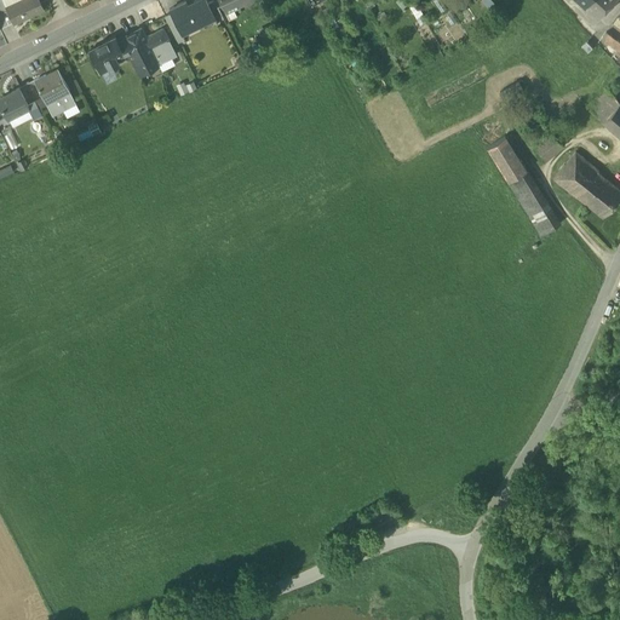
[(7,11),(12,23),(29,15),(30,16),(44,10),(39,0),(22,0),(5,7),(7,11)]
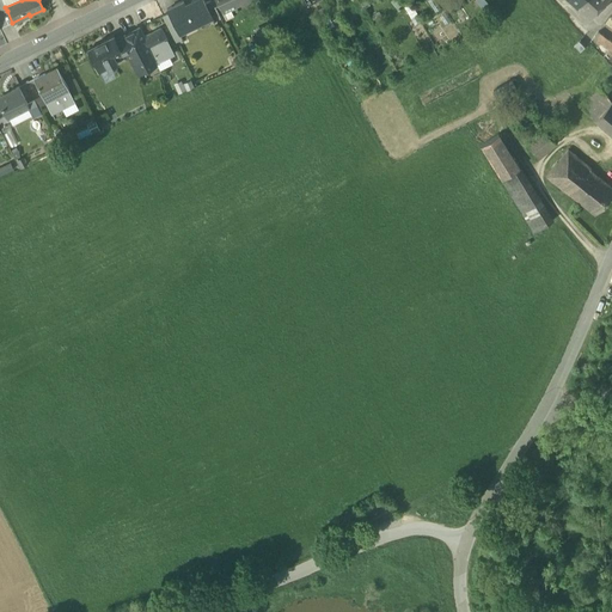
[(169,14),(178,32),(193,25),(195,28),(210,19),(204,6),(201,0),(196,0),(184,6),(183,2),(166,11),(169,14)]
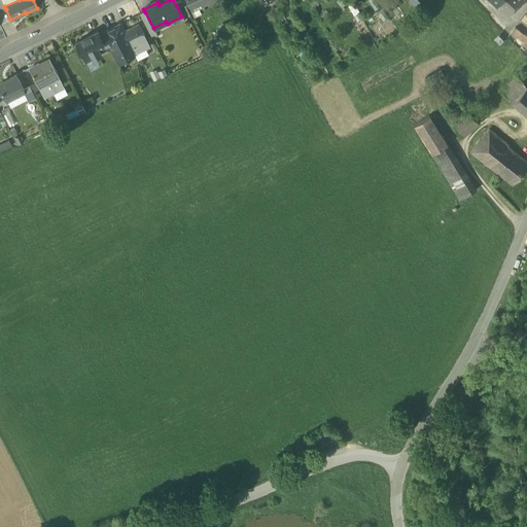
[(203,6),(202,4),(199,0),(197,0),(189,3),(196,15),(201,13),(199,8),(203,6)]
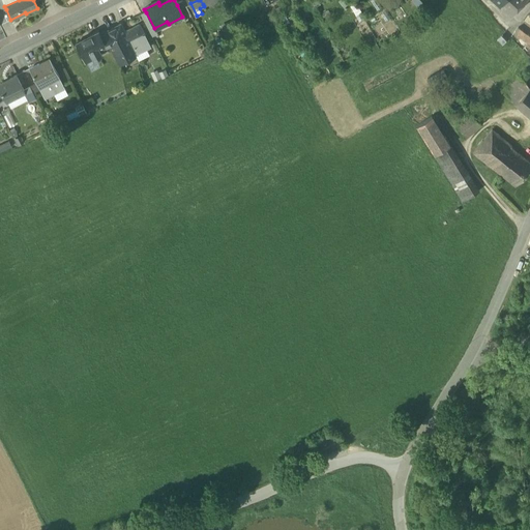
[(511,19),(521,8),(511,0),(507,0),(501,7),(511,19)]
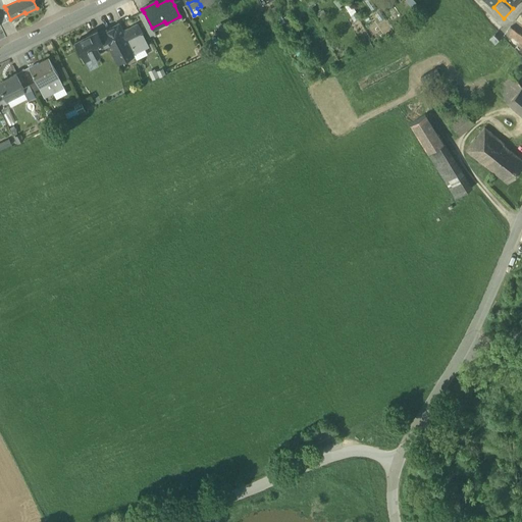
[(504,0),(513,8),(520,0),(504,0)]
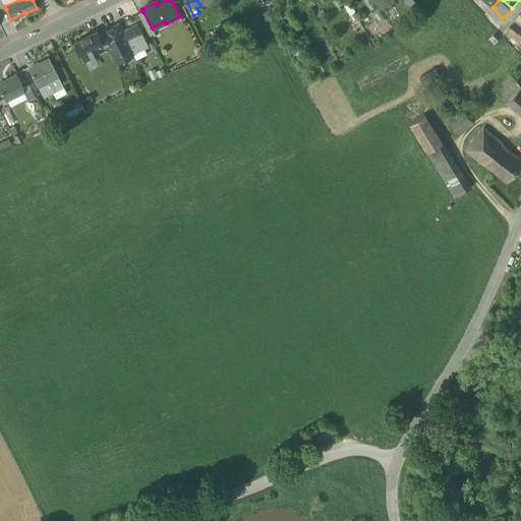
[(185,13),(182,6),(180,2),(174,5),(179,16),(185,13)]
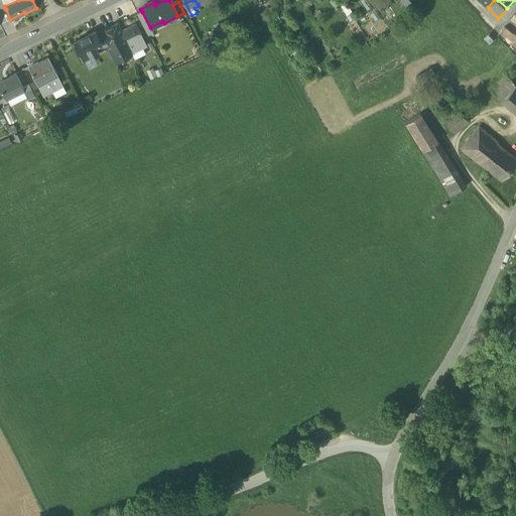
[(10,19),(6,9),(1,11),(0,11),(0,23),(4,21),(10,19)]
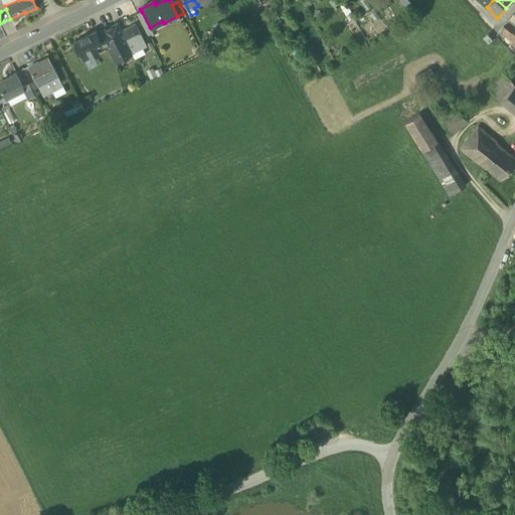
[(143,26),(148,37),(153,34),(150,27),(142,12),(137,15),(143,26)]
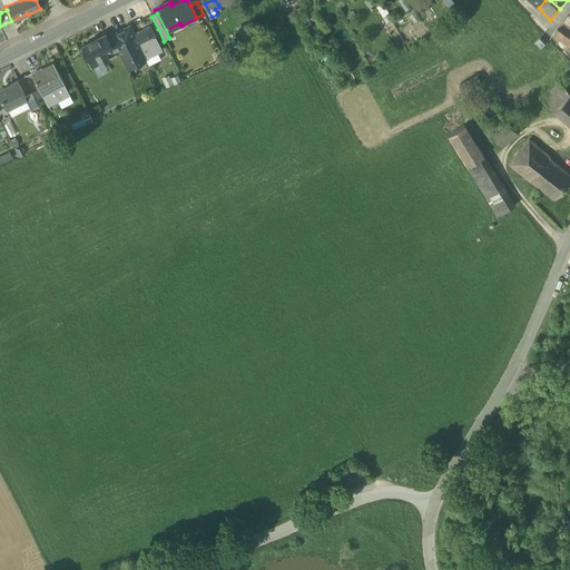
[(127,68),(145,59),(134,36),(129,28),(108,38),(114,50),(116,56),(120,53),(127,68)]
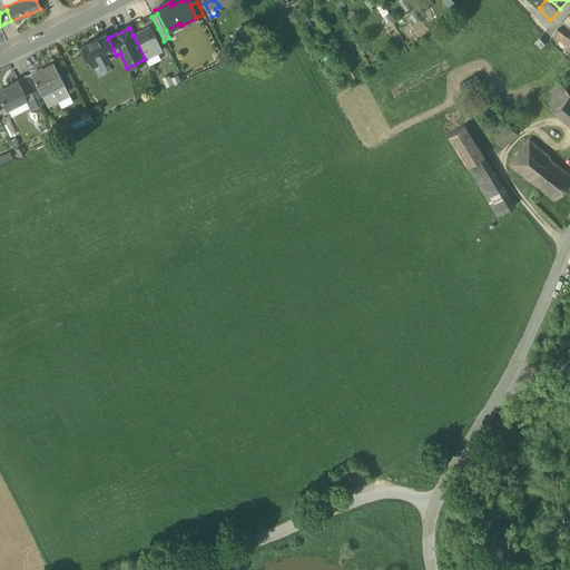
[(149,28),(134,36),(145,59),(157,52),(161,50),(149,28)]
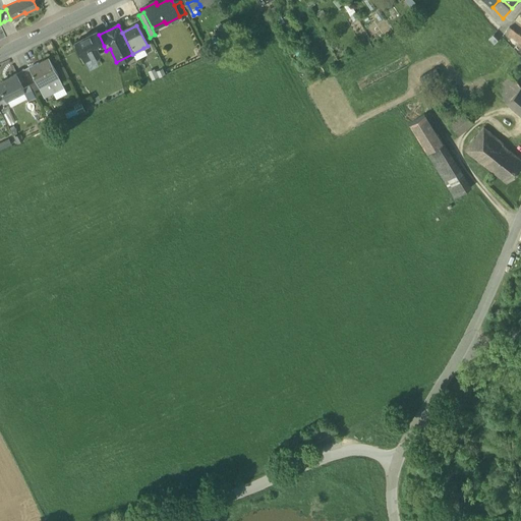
[(506,34),(519,43),(520,40),(520,37),(509,29),(506,34)]
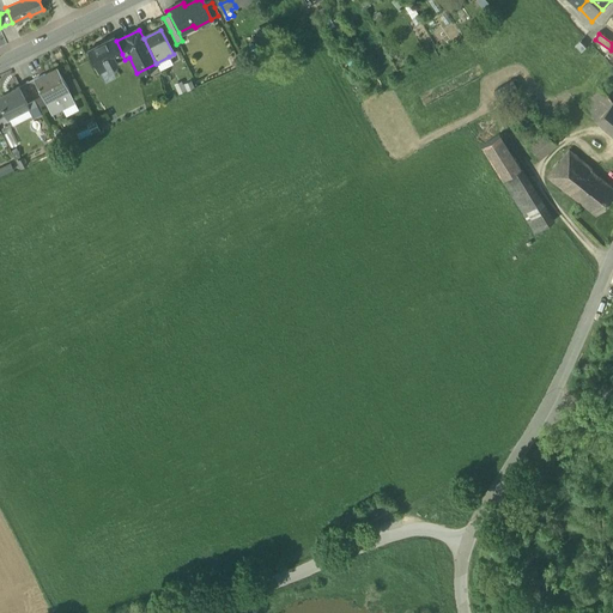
[(114,58),(122,54),(116,41),(114,37),(87,50),(96,67),(104,62),(108,68),(117,64),(114,58)]
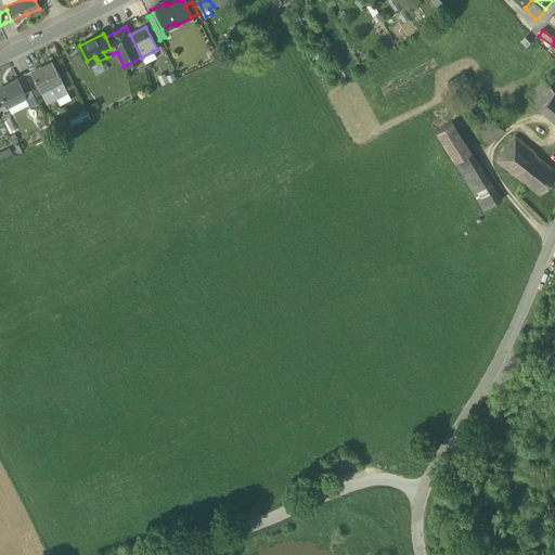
[(520,42),(526,48),(530,44),(525,38),(520,42)]
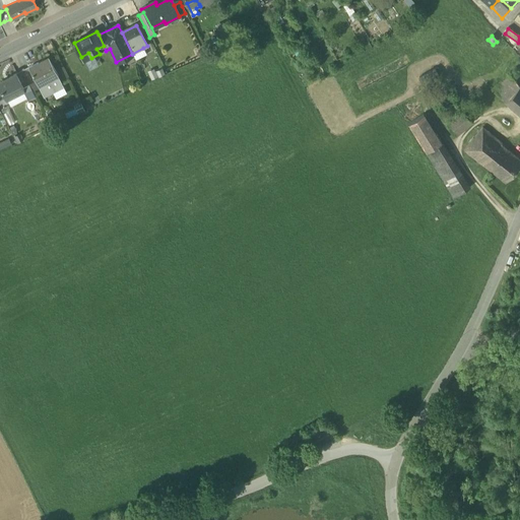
[(143,48),(132,54),(136,61),(146,55),(143,48)]
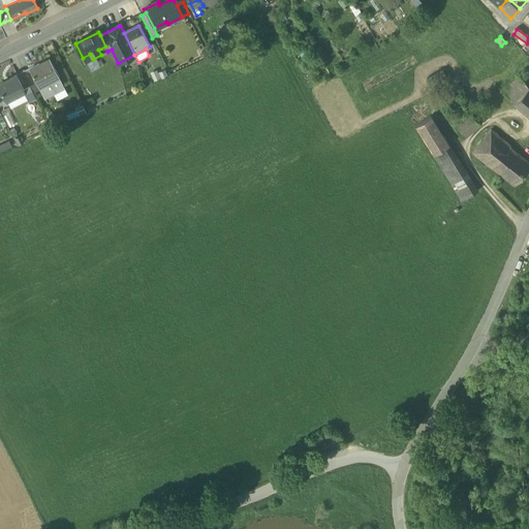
[(90,54),(83,58),(86,63),(93,59),(90,54)]
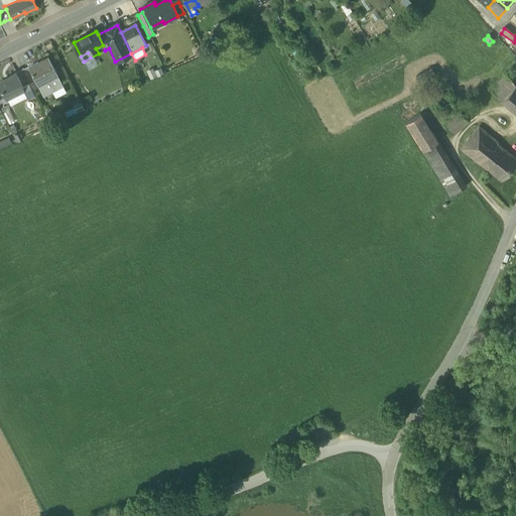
[(47,82),(47,81),(57,76),(48,59),(39,65),(38,62),(28,68),(35,81),(38,87),(47,82)]
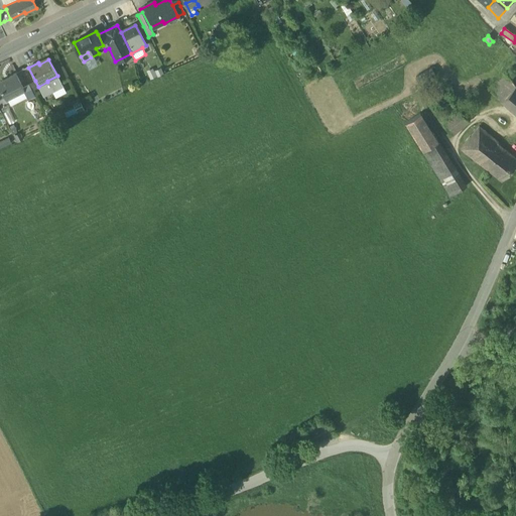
[(28,68),(22,71),(29,84),(35,81),(28,68)]
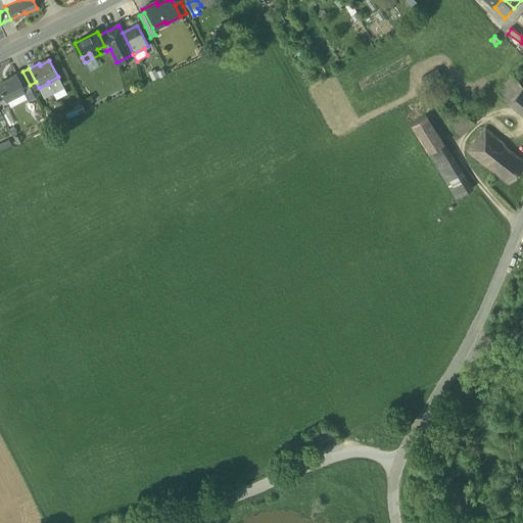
[(163,68),(156,73),(158,78),(158,79),(165,76),(163,68)]
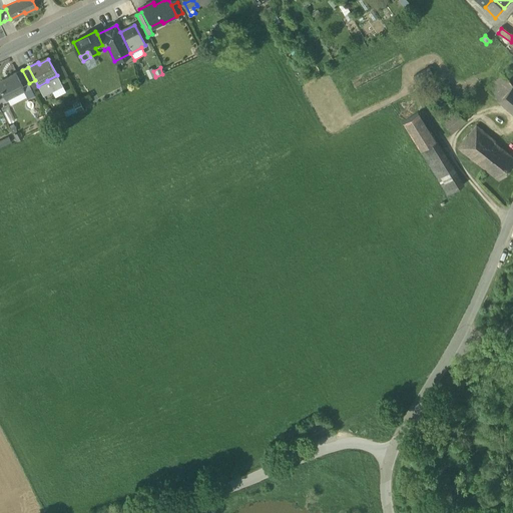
[(149,79),(155,76),(153,71),(151,68),(145,71),(149,79)]
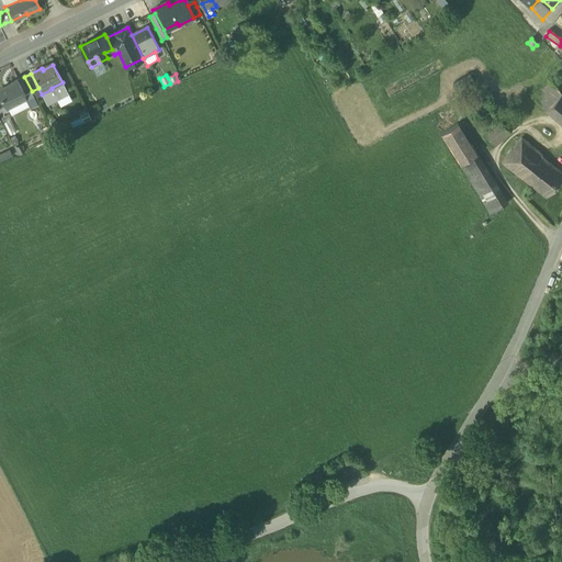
[(452,85),(458,93),(474,85),(469,76),(452,85)]
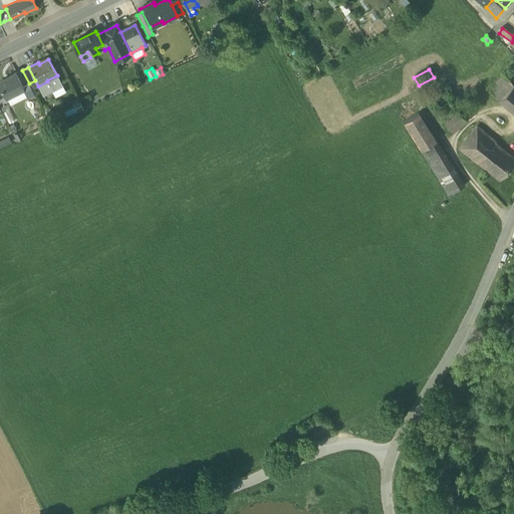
[(23,86),(29,83),(22,70),(16,73),(23,86)]
